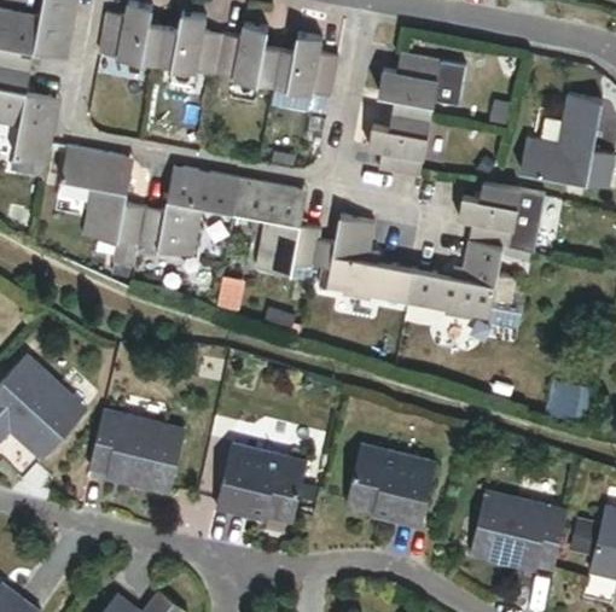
[(0,68),(33,75),(36,56),(58,59),(69,52),(77,0),(41,0),(39,21),(0,12),(0,68)]
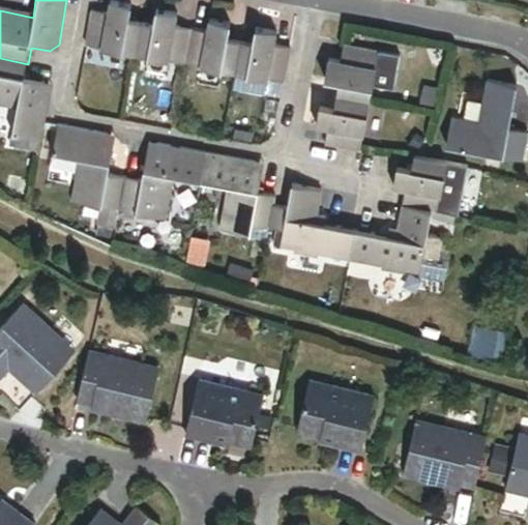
[(134,56),(140,24),(127,22),(129,7),(109,3),(107,13),(89,10),(83,47),(96,49),(96,52),(119,56),(120,53),(134,56)]
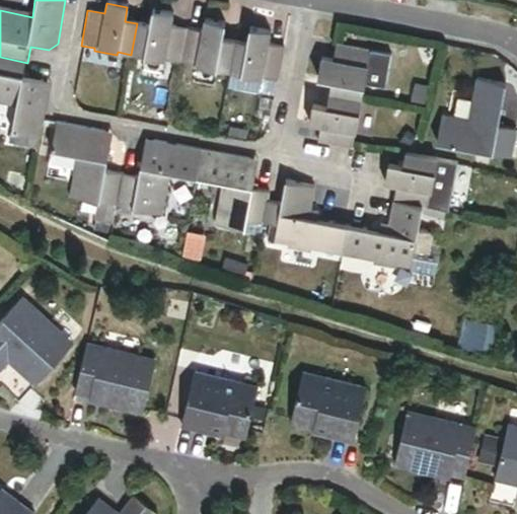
[(179,63),(186,28),(171,26),(173,16),(151,12),(148,25),(137,23),(131,55),(140,56),(141,59),(167,63),(168,61),(179,63)]
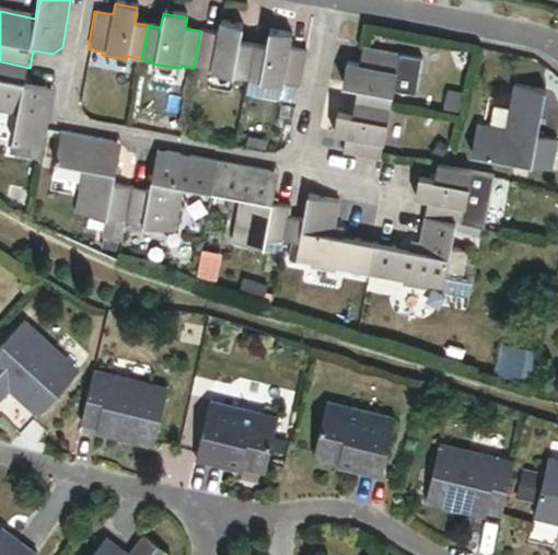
[(216,33),(200,31),(194,68),(208,70),(208,73),(233,79),(234,77),(246,79),(252,44),(240,42),(242,27),(218,23),(216,33)]
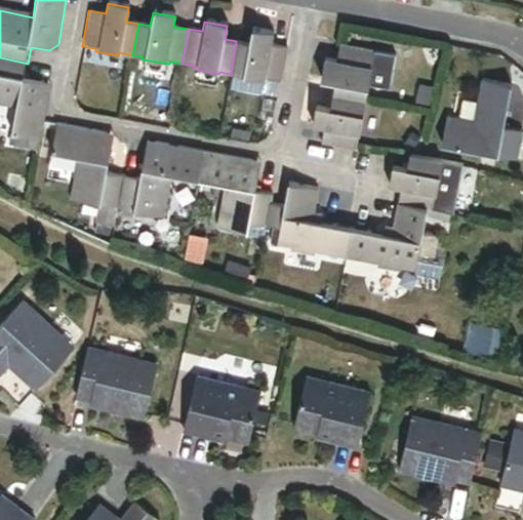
[(249,43),(236,41),(231,74),(241,75),(241,78),(264,81),(265,79),(280,82),(286,46),(270,44),(272,34),(251,30),(249,43)]
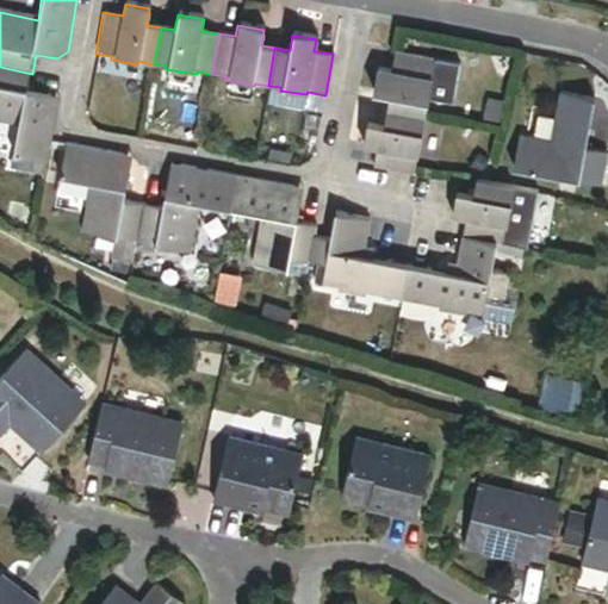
[(435,60),(395,54),(391,70),(379,69),(374,93),(391,97),(389,111),(425,117),(427,105),(429,106),(434,78),(432,78),(435,60)]
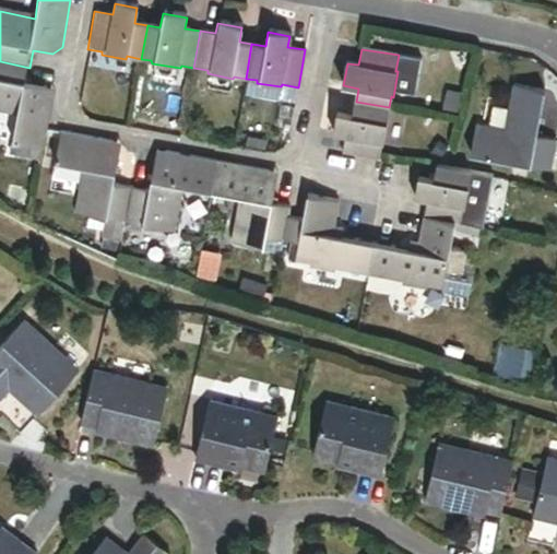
[(0,114),(16,118),(11,144),(44,151),(52,101),(44,89),(26,85),(30,68),(0,61),(0,114)]
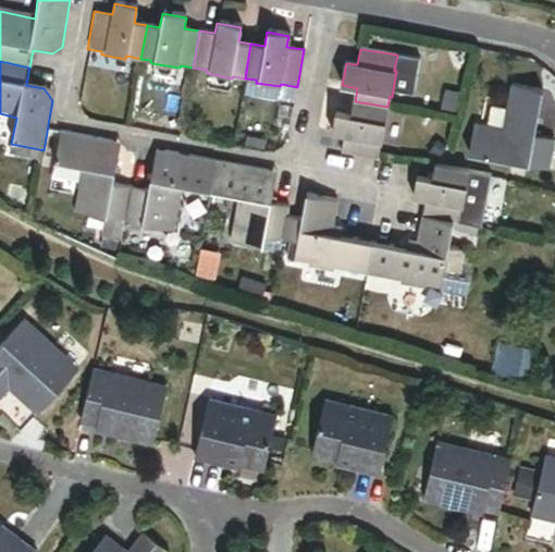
[(540,93),(509,87),(505,111),(503,130),(488,126),(473,124),(468,155),(546,169),(551,138),(533,136),(540,93)]
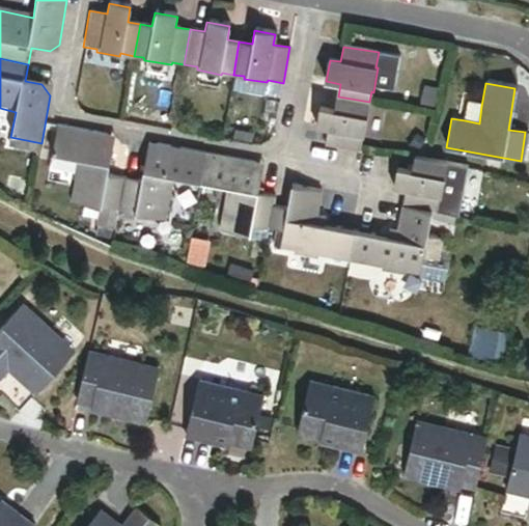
[(367,112),(369,102),(338,97),(336,109),(322,107),(317,129),(328,130),(325,145),(360,151),(362,139),(364,139),(369,113),(367,112)]
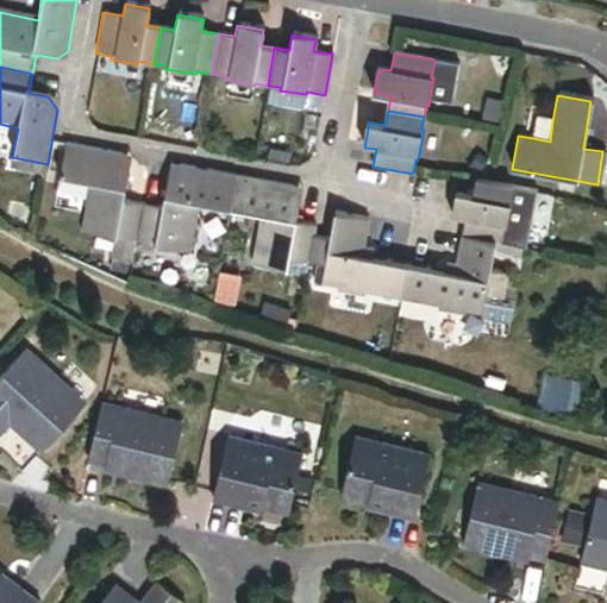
[(552,121),(537,118),(533,138),(550,142),(552,121)]
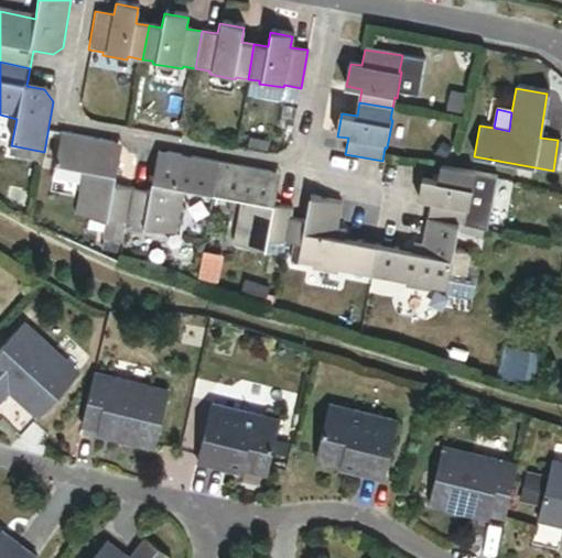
[(78,217),(127,226),(133,188),(117,186),(122,156),(115,146),(62,137),(56,167),(85,173),(78,217)]
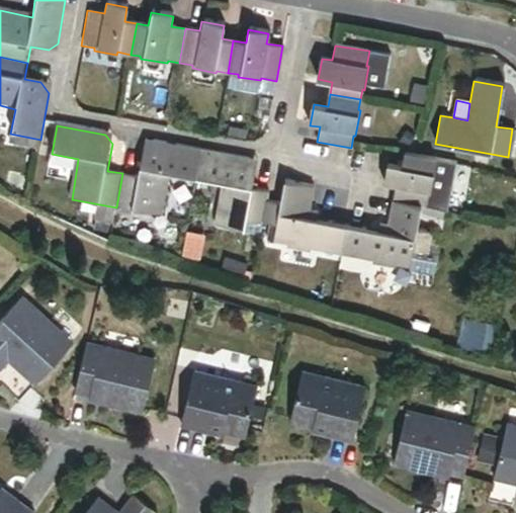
[(122,173),(116,207),(162,216),(170,176),(196,180),(201,152),(154,143),(146,148),(142,176),(122,173)]
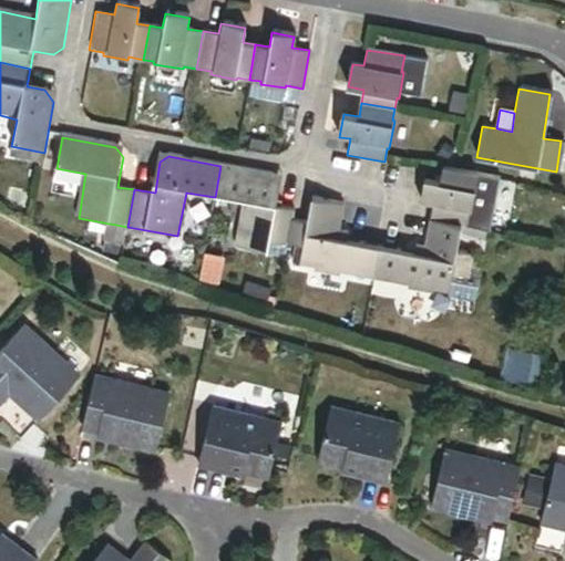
[(221,166),(215,197),(243,201),(236,247),(267,251),(268,242),(287,246),(287,243),(291,218),(294,208),(275,205),(278,184),(273,175),(221,166)]
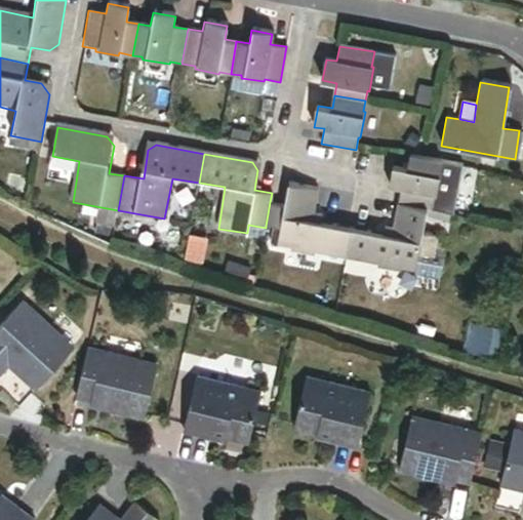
[(397,204),(427,209),(433,210),(435,195),(437,195),(440,178),(437,177),(440,161),(411,156),(408,169),(394,166),(390,186),(400,188),(397,204)]
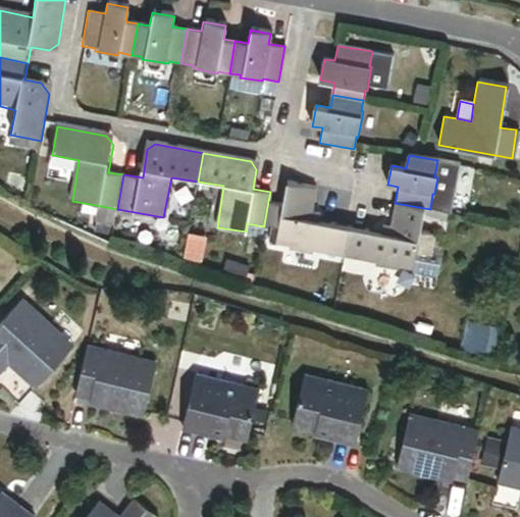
[(315,189),(286,183),(282,204),(268,201),(264,224),(271,225),(268,244),(289,248),(289,254),(311,258),(312,252),(344,258),(350,227),(320,223),(312,212),(315,189)]
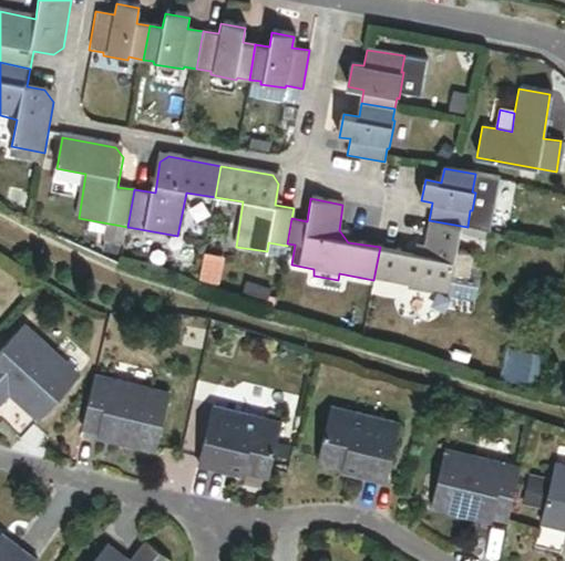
[(380,247),(373,280),(409,286),(408,292),(433,298),(434,291),(450,293),(453,273),(469,276),(472,252),(458,247),(461,226),(429,220),(425,242),(414,252),(380,247)]
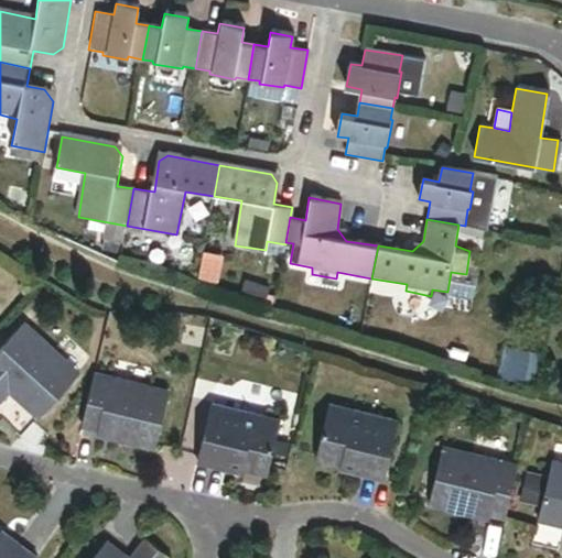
[(42,416),(75,379),(50,357),(56,349),(25,321),(0,350),(0,404),(12,391),(42,416)]
